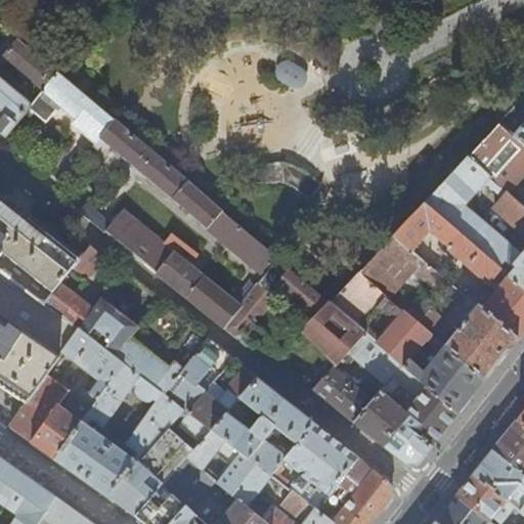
[(35,0),(74,16),(80,0),(35,0)]
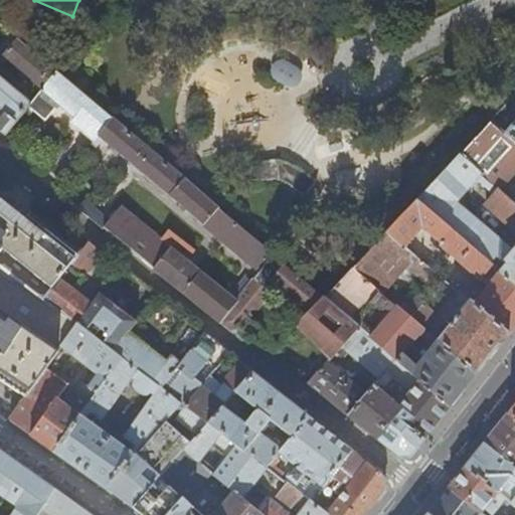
[(0,59),(17,40),(10,34),(0,47),(0,59)]
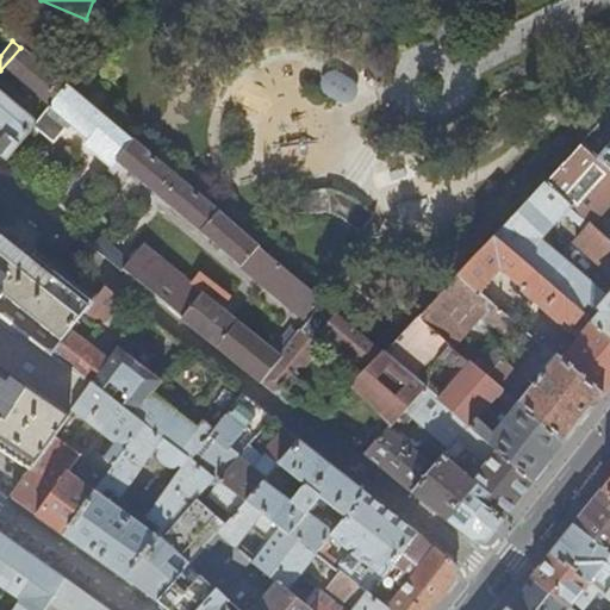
[(20,48),(0,70),(0,76),(4,80),(12,72),(50,105),(66,86),(63,83),(20,48)]
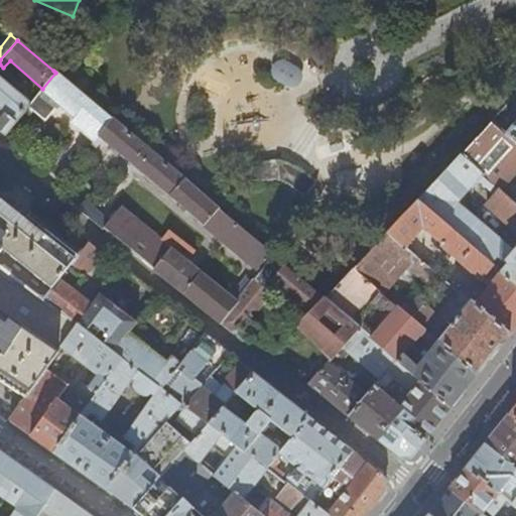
[(268,74),(291,86),(300,70),(277,57),(268,74)]
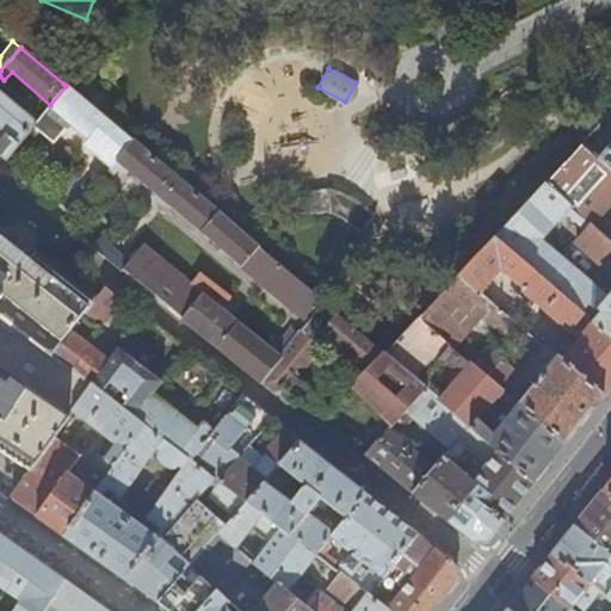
[(74,124),(110,154),(125,136),(66,86),(50,105),(36,122),(24,137),(30,143),(36,136),(49,148),(67,128),(71,130),(74,124)]
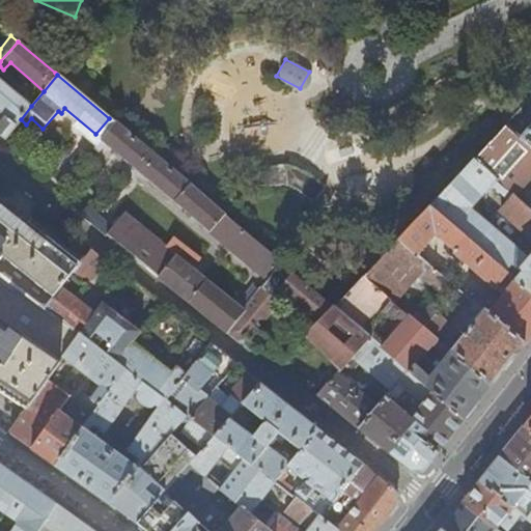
[(0,80),(0,134),(5,139),(21,119),(31,106),(0,80)]
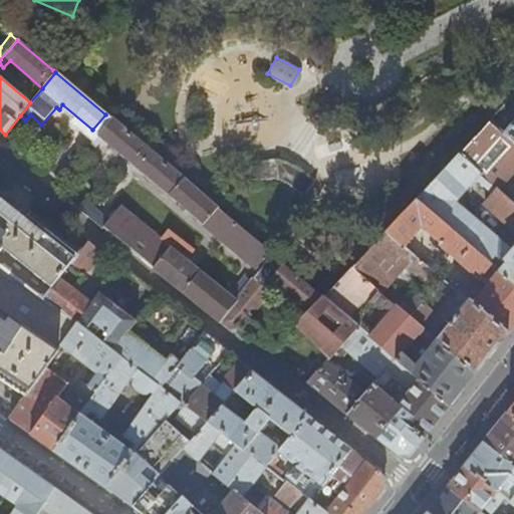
[(105,114),(92,130),(99,136),(92,145),(98,148),(104,141),(163,190),(177,175),(105,114)]
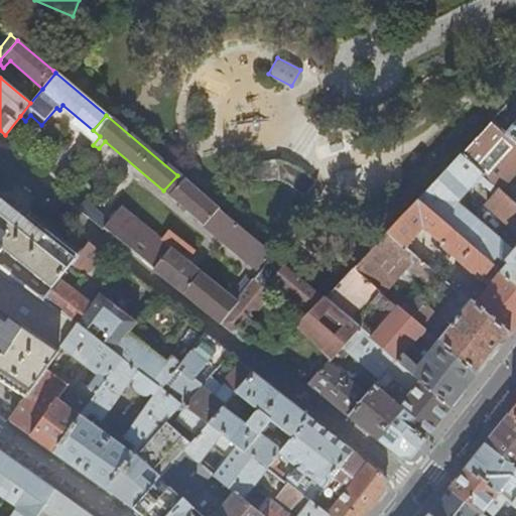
[(515,167),(515,140),(507,133),(492,120),(461,153),(482,171),(499,186),(515,167)]
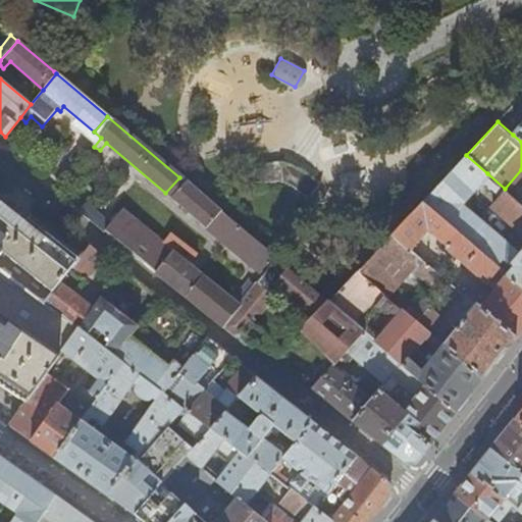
[(521,123),(513,135),(521,142),(521,123)]
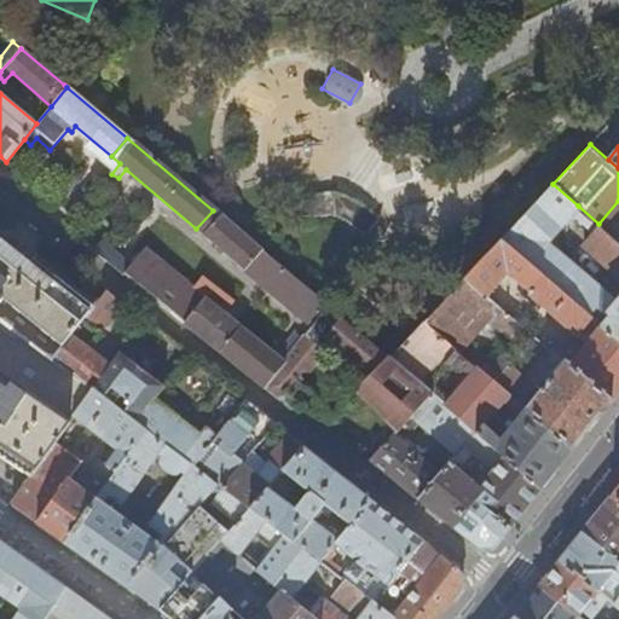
[(578,206),(553,184),(502,238),(618,340),(618,242),(614,238),(601,226),(584,244),(618,275),(618,296),(617,301),(547,241),(578,206)]
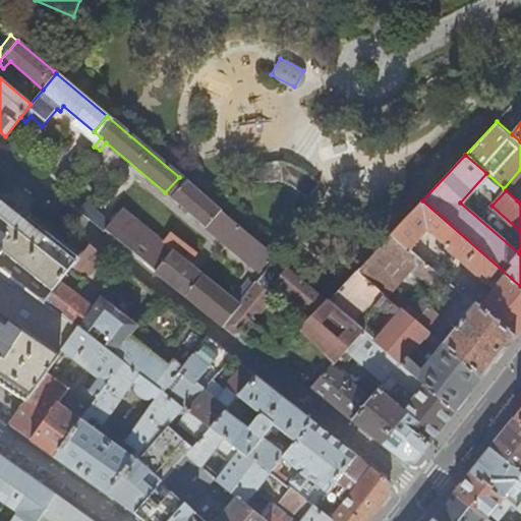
[(265,165),(250,164),(249,186),(279,186),(285,188),(310,205),(321,186),(299,170),(284,165),(280,164),(274,164),(265,165)]
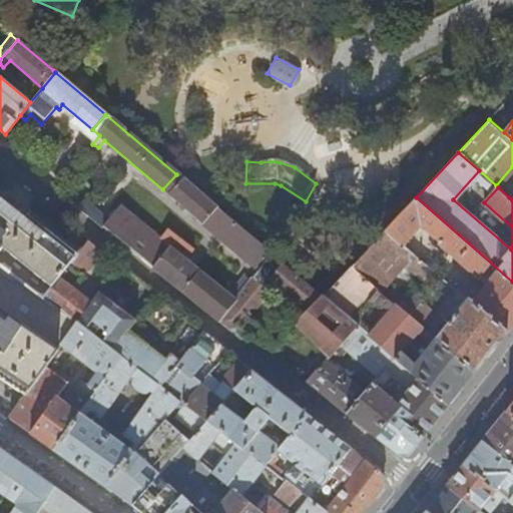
[(201,223),(215,207),(176,174),(162,189),(169,194),(169,196),(201,223)]
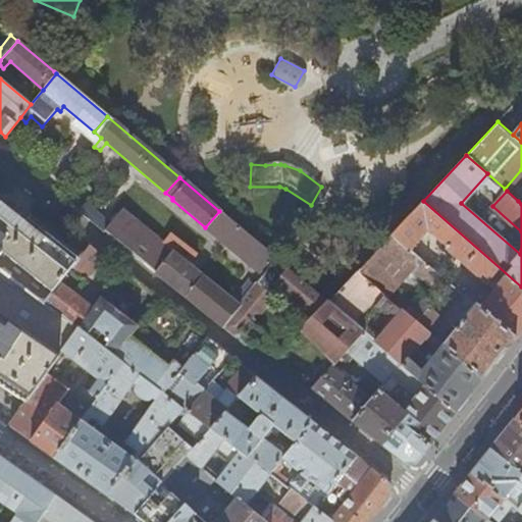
[(0,190),(0,269),(44,303),(60,283),(68,273),(82,256),(9,197),(0,190)]
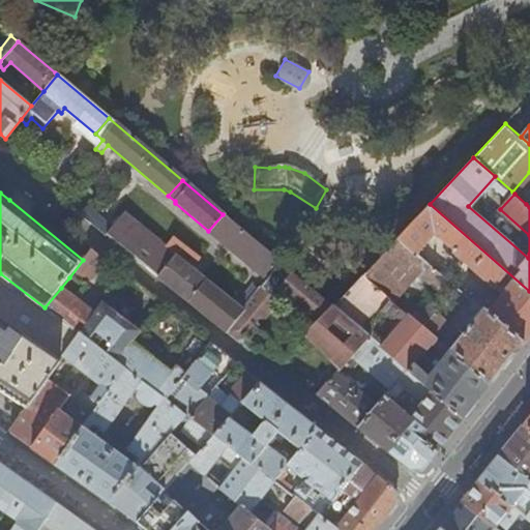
[(529,291),(430,204),(399,237),(418,253),(436,235),(454,251),(453,253),(495,288),(496,287),(504,293),(500,299),(488,289),(481,295),(477,291),(472,298),(476,302),(524,343),(529,334),(529,291)]
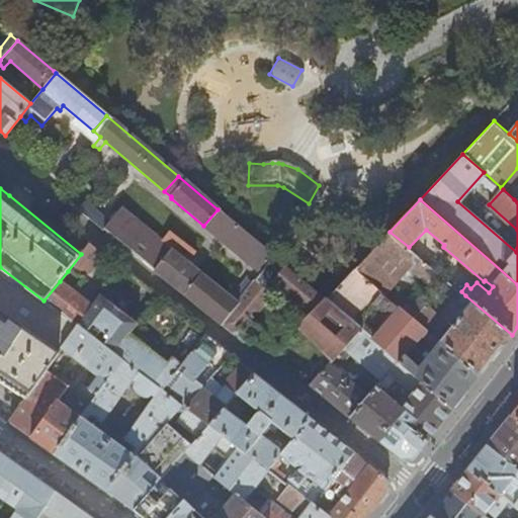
[(103,230),(110,221),(85,201),(78,209),(103,230)]
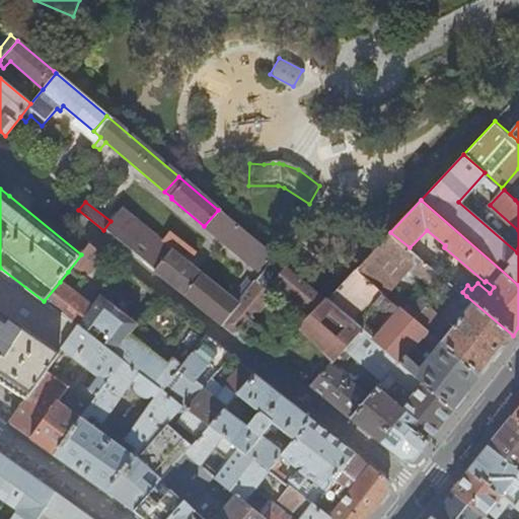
[(239,303),(233,299),(188,262),(196,252),(170,232),(162,241),(122,208),(110,221),(103,230),(154,271),(169,283),(222,324),(239,303)]
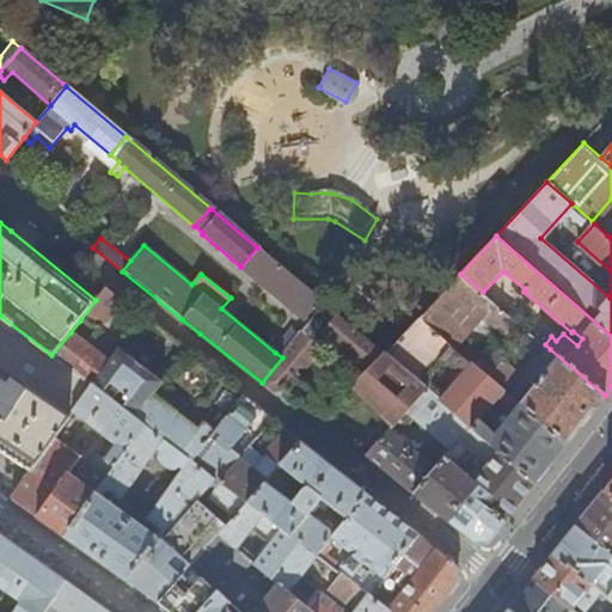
[(257,248),(240,267),(308,322),(320,301),(257,248)]
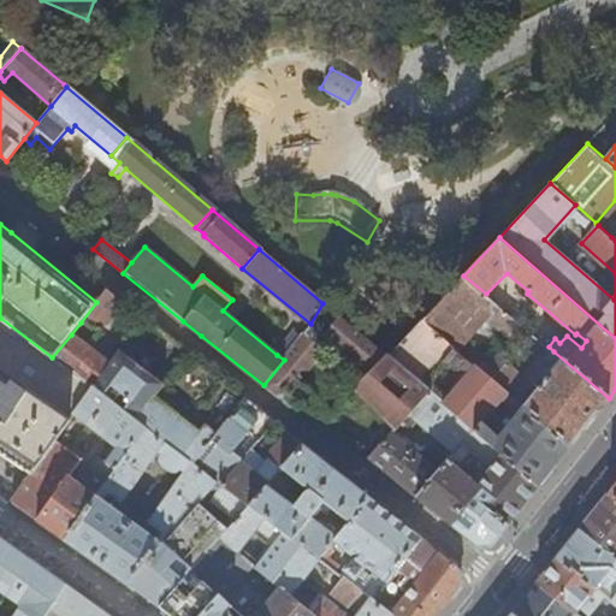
[(486,294),(463,276),(422,319),(458,351),(487,317),(535,357),(546,345),(486,294)]
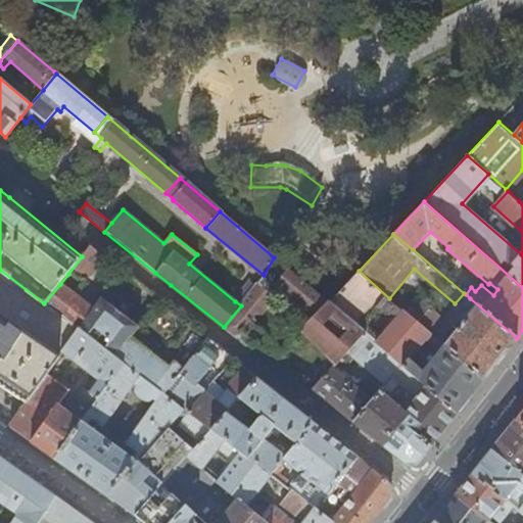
[(92,244),(82,256),(68,274),(80,282),(103,253),(92,244)]
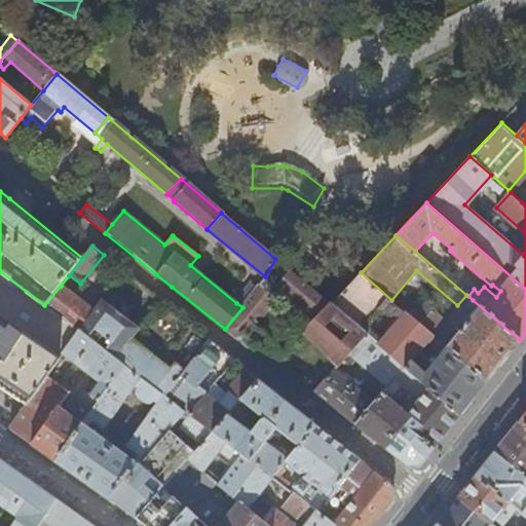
[(242,307),(225,329),(249,349),(256,354),(265,344),(263,337),(250,325),(258,314),(261,316),(275,300),(277,301),(286,291),(316,316),(328,303),(275,259),(265,276),(257,288),(241,306),(242,307)]
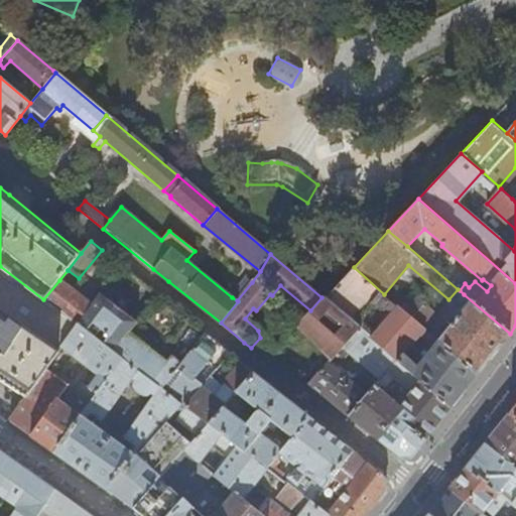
[(101,294),(123,266),(110,257),(86,288),(98,298),(101,294)]
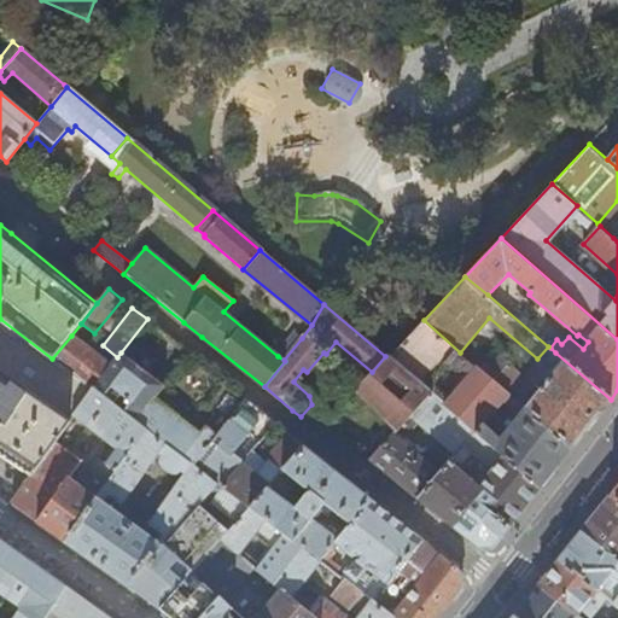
[(92,390),(52,359),(0,319),(0,455),(3,456),(33,477),(56,443),(59,438),(68,426),(75,417),(93,390),(92,390)]
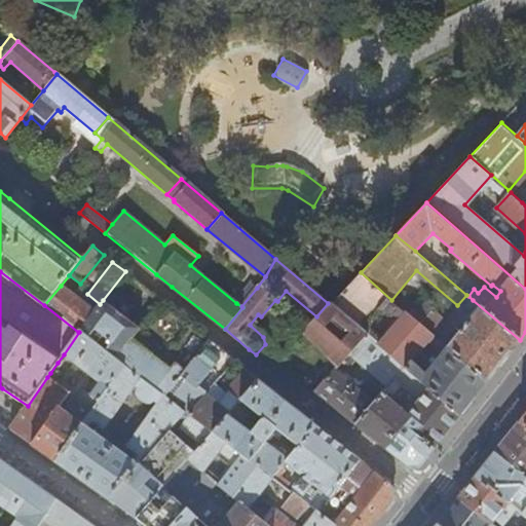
[(391,300),(361,272),(330,305),(365,334),(403,366),(460,415),(473,400),(487,381),(414,318),(391,300)]
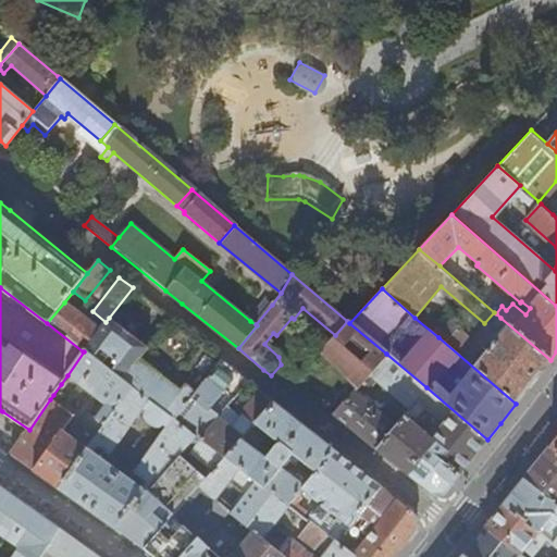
[(250,321),(257,325),(256,324),(272,305),(265,299),(250,321)]
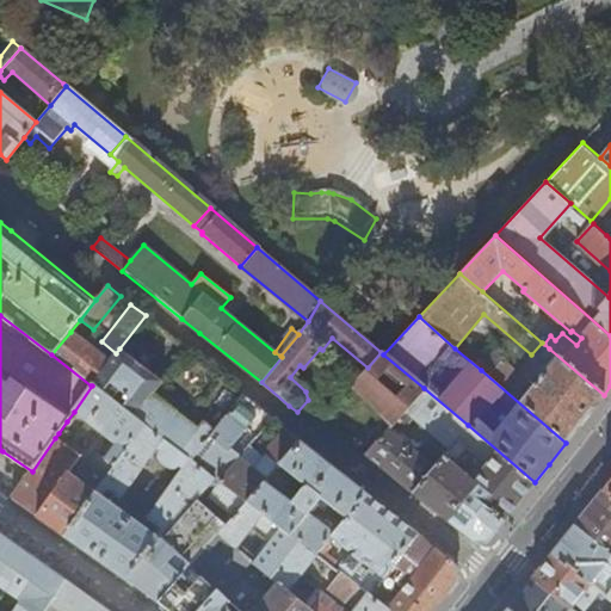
[(109,362),(71,332),(51,355),(91,386),(109,362)]
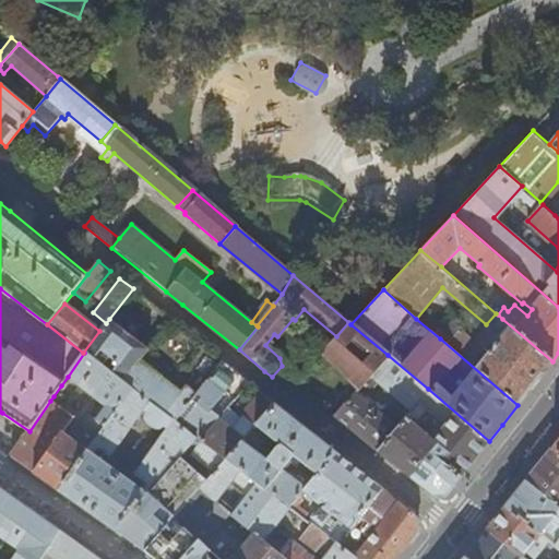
[(129,334),(109,319),(106,323),(99,331),(83,353),(84,353),(121,382),(139,360),(149,349),(129,334)]
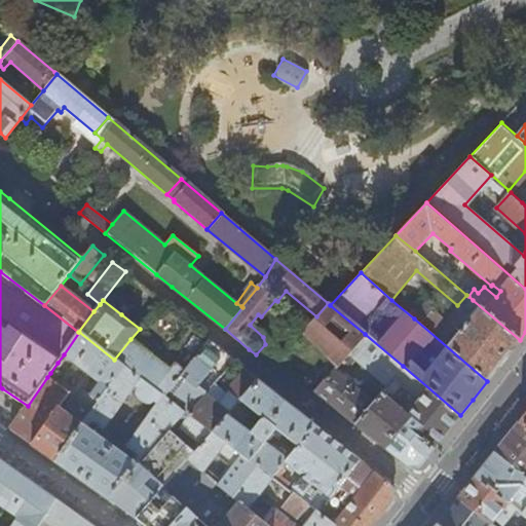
[(502,363),(520,340),(473,300),(467,305),(472,309),(466,315),(472,320),(454,340),(439,327),(446,320),(427,303),(414,318),(487,381),(502,363)]
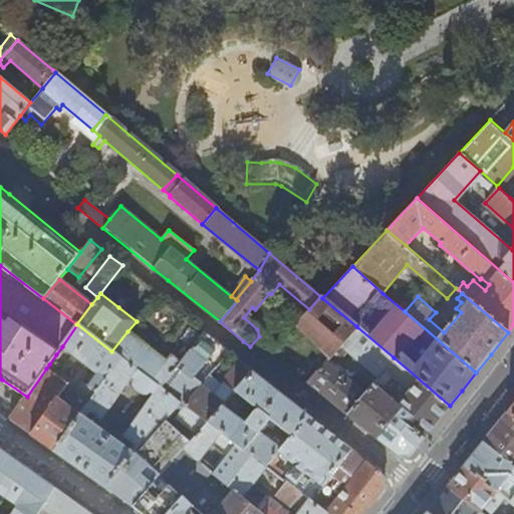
[(309,309),(295,325),(313,341),(329,356),(356,326),(322,298),(320,296),(309,309)]
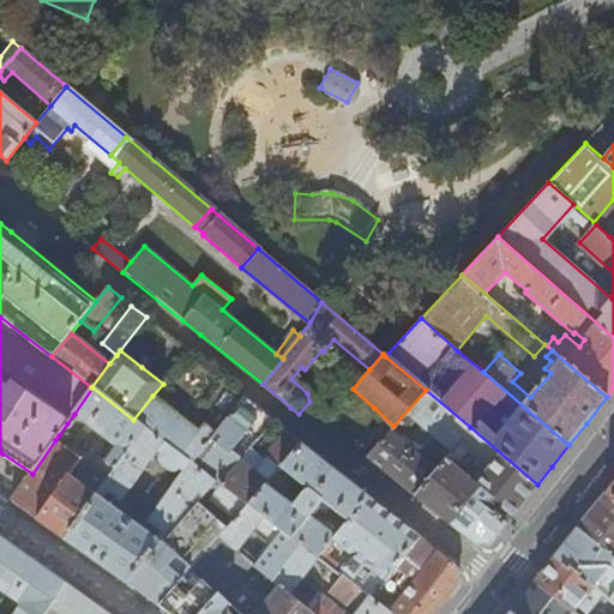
[(133,420),(92,387),(74,414),(118,447),(108,461),(96,457),(76,481),(68,476),(82,459),(55,440),(32,474),(12,501),(32,516),(65,539),(146,428),(133,420)]
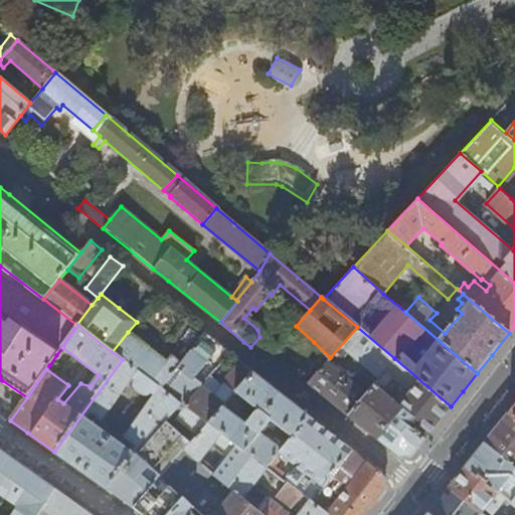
[(379,377),(394,358),(357,327),(330,357),(308,382),(344,411),(349,415),(367,393),(362,388),(365,384),(348,370),(344,375),(334,367),(348,351),(379,377)]
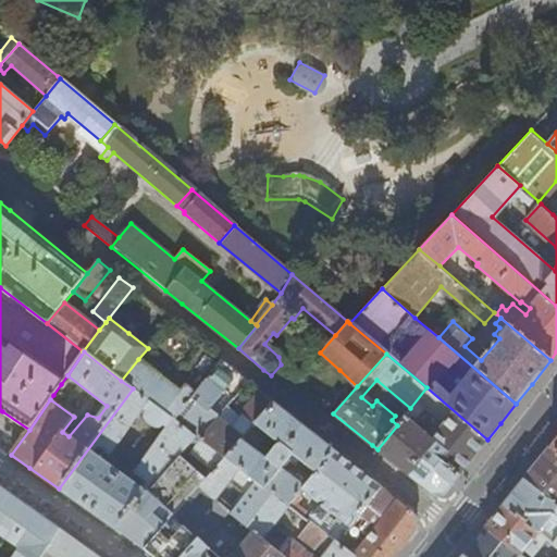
[(133,388),(174,421),(197,393),(189,387),(186,384),(181,392),(138,359),(121,381),(133,388)]
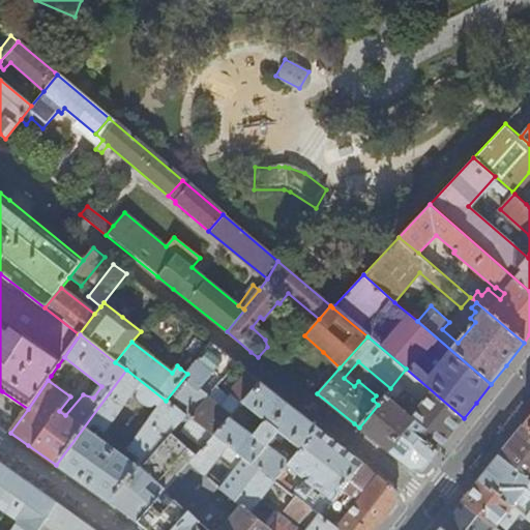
[(221,380),(235,361),(227,354),(212,343),(187,374),(166,401),(187,416),(189,418),(206,398),(198,390),(212,373),(221,380)]
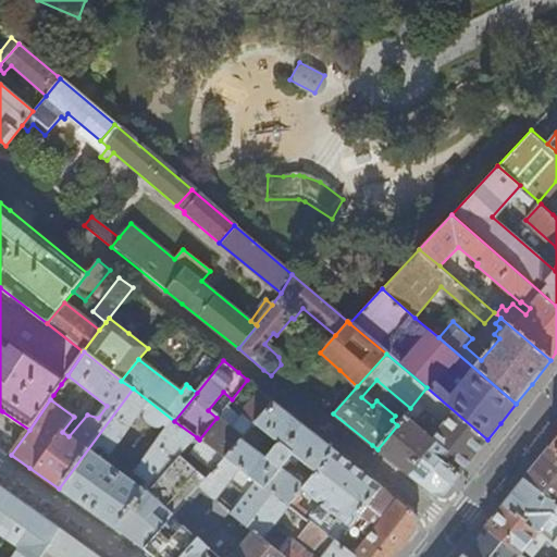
[(73,393),(61,384),(53,395),(65,404),(73,393)]
